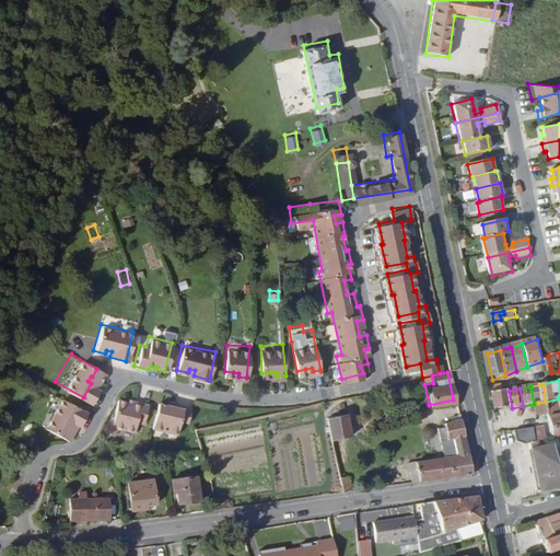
[(494,394),(499,412),(512,408),(509,391),(494,394)]
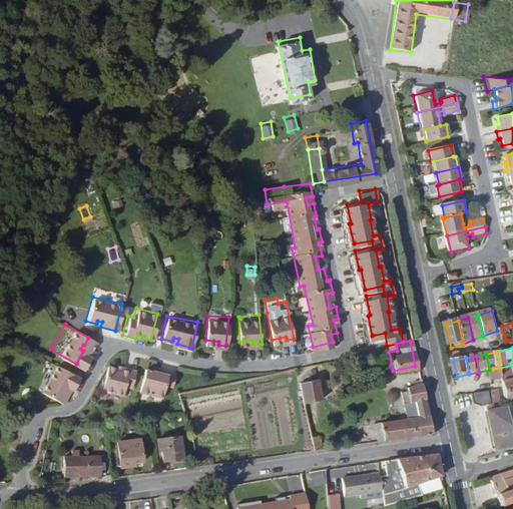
[(512,365),(500,368),(493,369),(495,380),(504,379),(506,389),(509,401),(512,399),(512,365)]
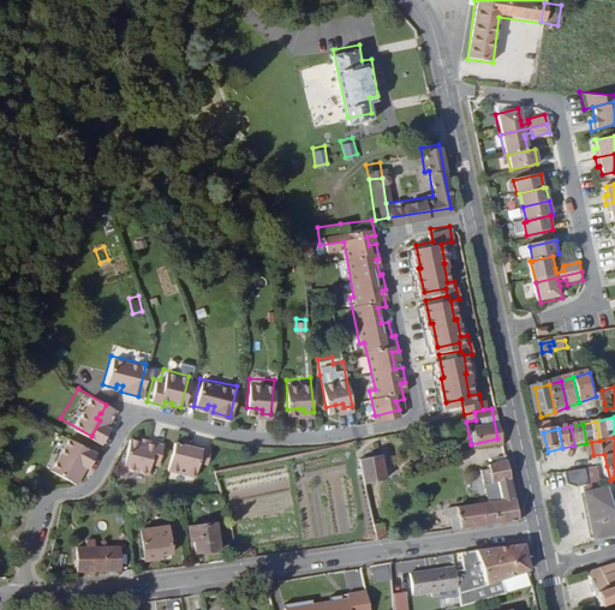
[(93,454),(66,438),(48,471),(72,484),(79,472),(76,471),(79,465),(84,468),(93,454)]
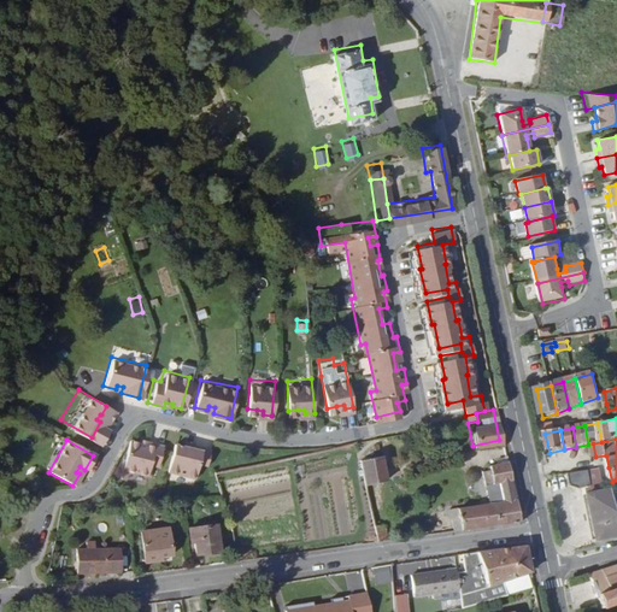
[(129,445),(123,476),(148,482),(150,470),(158,472),(163,449),(146,446),(145,451),(139,448),(139,447),(129,445)]
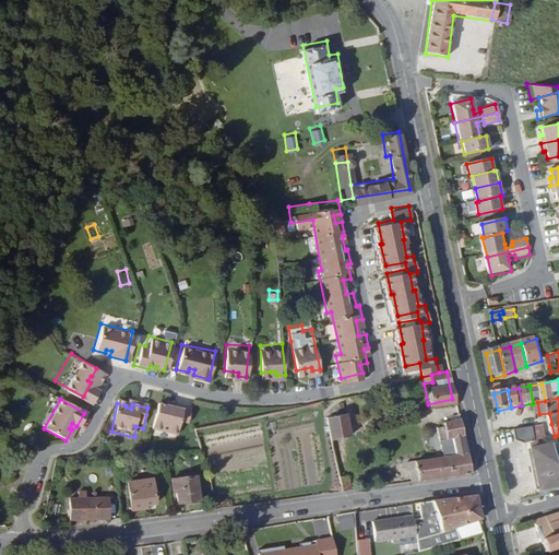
[(167,405),(158,403),(153,429),(178,434),(181,421),(189,423),(191,406),(175,403),(174,408),(167,405)]
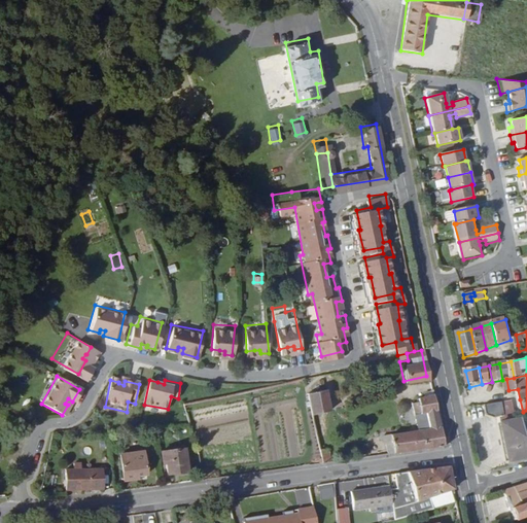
[(331,382),(315,385),(319,409),(336,407),(331,382)]
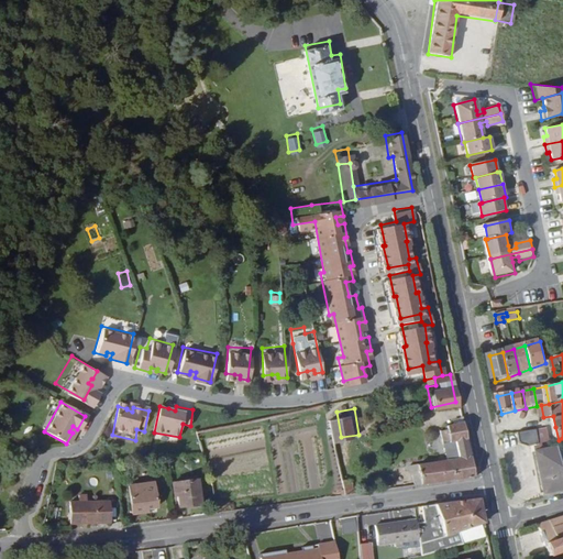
[(411,461),(415,483),(471,477),(459,416),(442,419),(443,422),(438,423),(443,456),(411,461)]
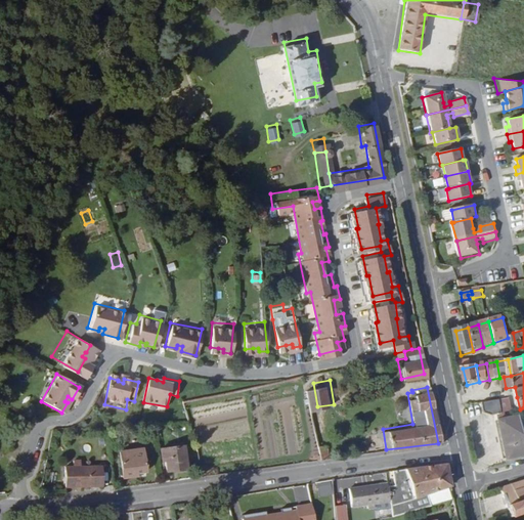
[(510,398),(487,403),(489,413),(493,417),(498,416),(513,414),(510,398)]
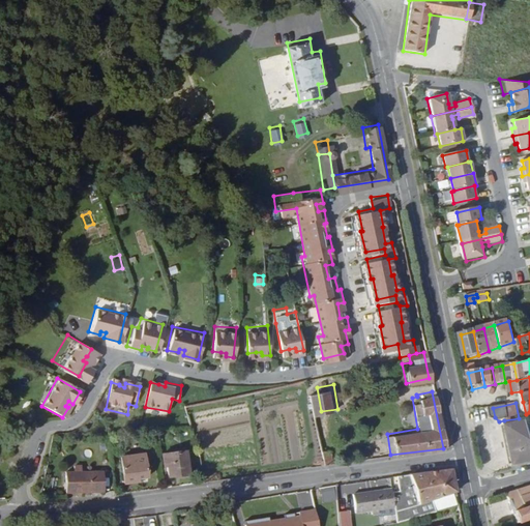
[(504,421),(505,429),(528,424),(526,417),(521,418),(519,418),(504,420),(504,421)]
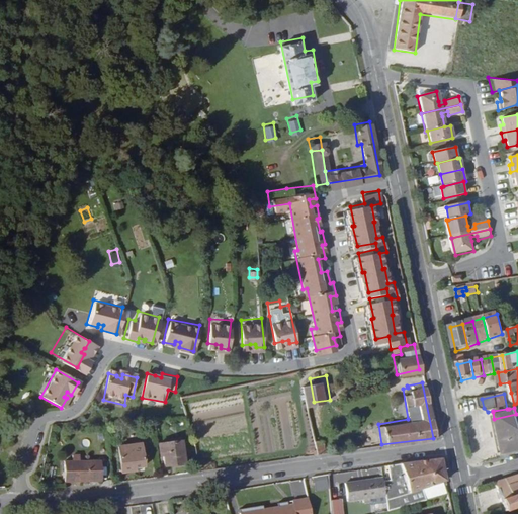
[(494,419),(498,435),(503,457),(517,452),(517,424),(516,415),(516,414),(494,419)]
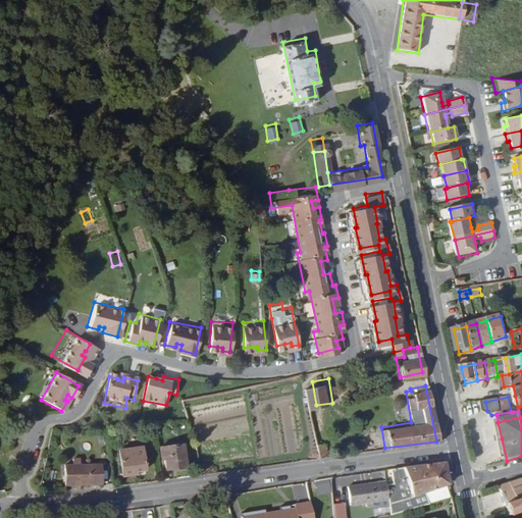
[(324,454),(325,456),(334,455),(331,441),(323,443),(324,449),(324,454)]
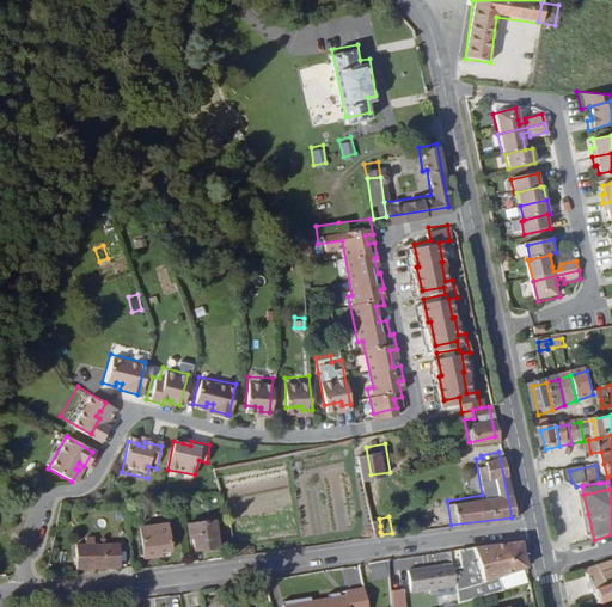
[(216,520),(188,523),(190,540),(195,539),(197,551),(221,547),(216,520)]
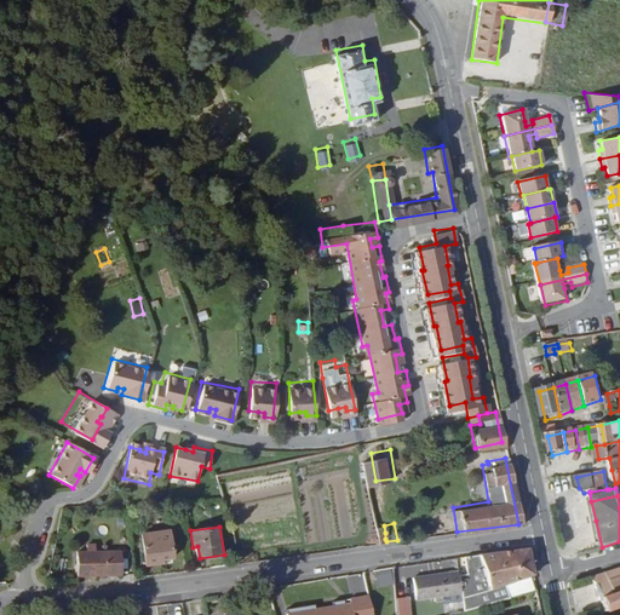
[(173,529),(145,533),(149,564),(165,564),(165,558),(176,557),(173,529)]
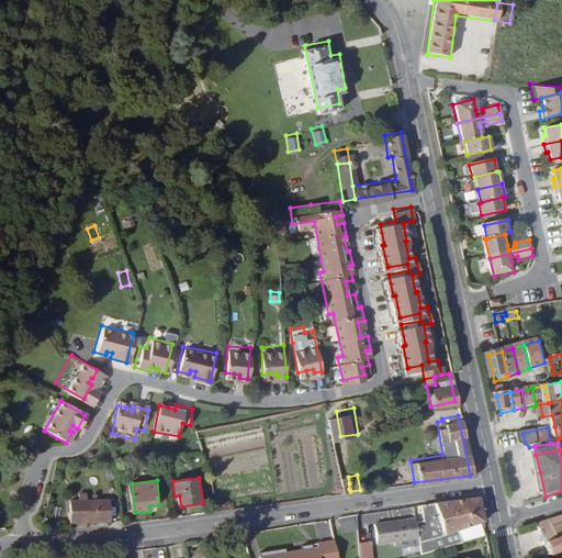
[(71,498),(71,520),(111,519),(111,497),(88,498),(88,491),(81,491),(81,498),(71,498)]
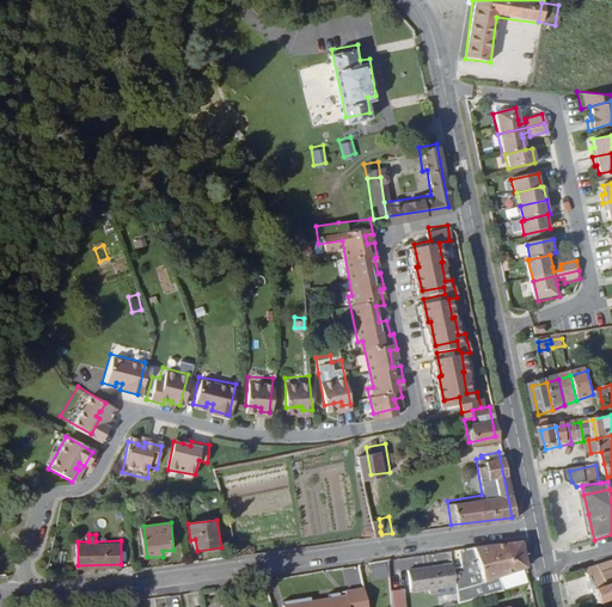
[(451,583),(454,602),(459,601),(496,590),(491,578),(518,570),(521,569),(515,541),(454,550),(457,565),(447,566),(451,583)]
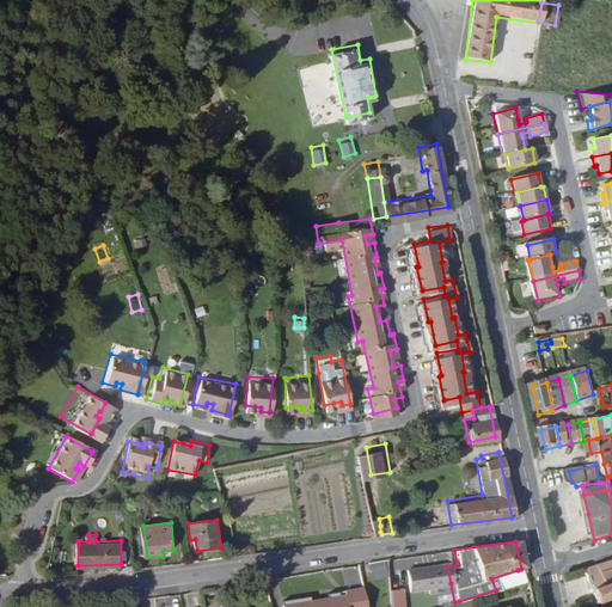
[(56,558),(66,558),(66,546),(56,546),(56,558)]
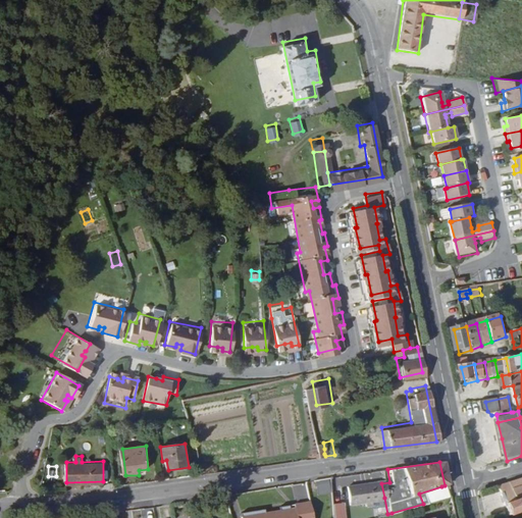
[(521,473),(498,481),(503,498),(508,510),(521,505),(521,473)]
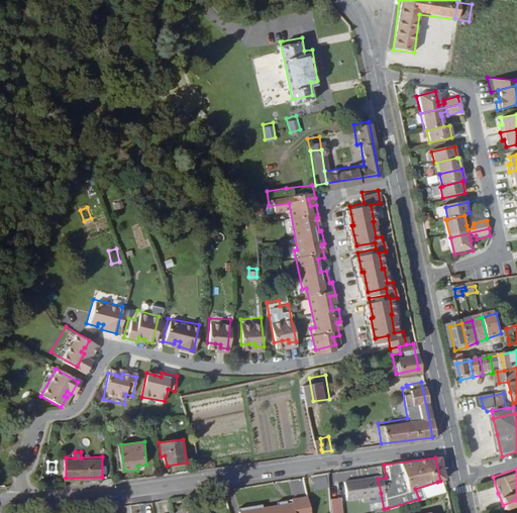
[(312,486),(328,485),(327,471),(312,472),(312,486)]
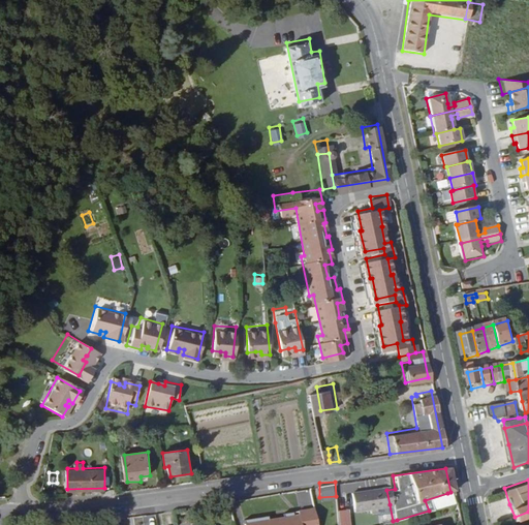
[(308,486),(297,488),(299,499),(310,497),(308,486)]
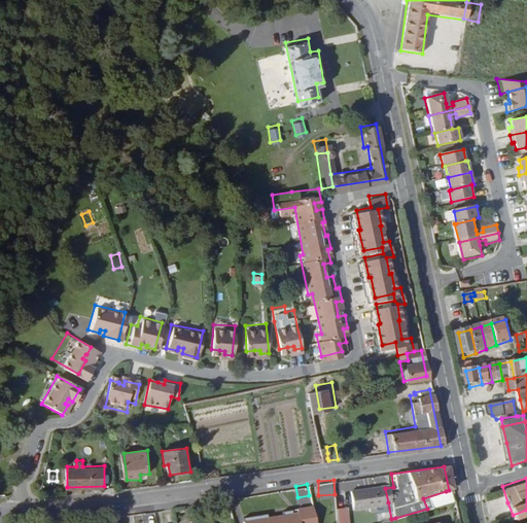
[(385,488),(385,485),(346,490),(348,508),(388,502),(385,488)]
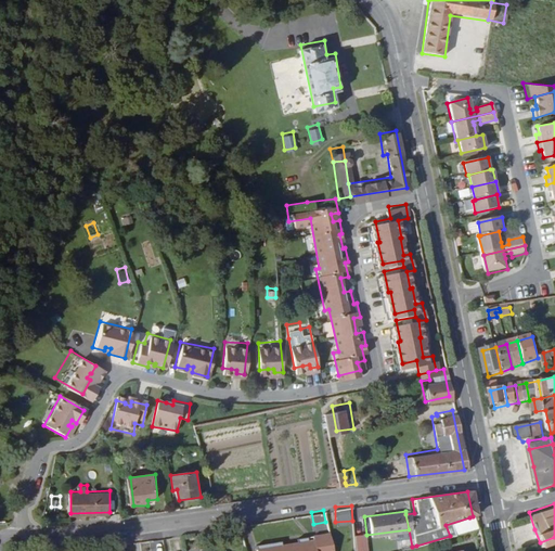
[(450,536),(470,529),(469,517),(446,525),(450,536)]
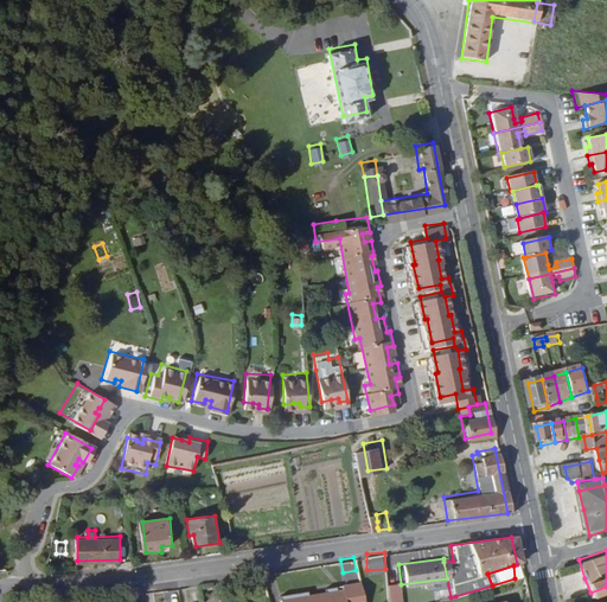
[(364,601),(360,578),(274,591),(275,601),(364,601)]
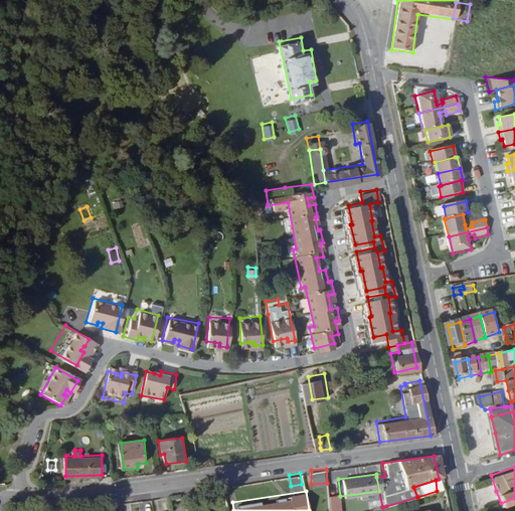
[(323,500),(324,510),(342,510),(342,508),(331,510),(330,500),(323,500)]
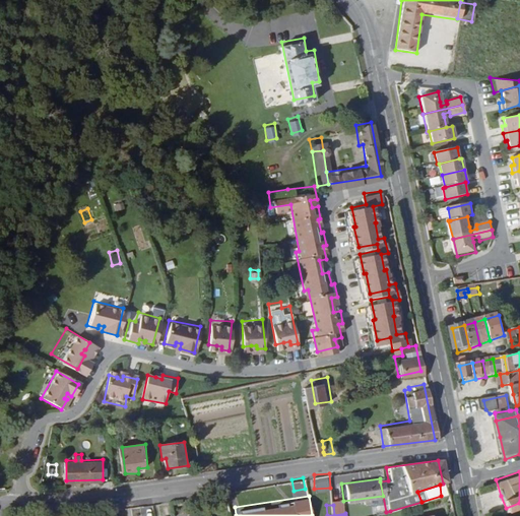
All buildings are outlined.
